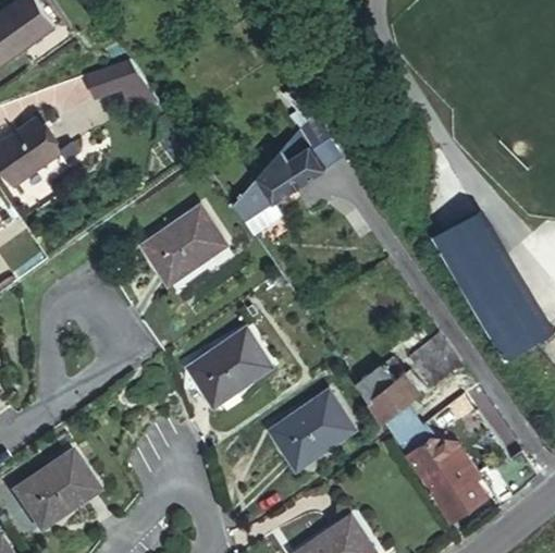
[(26,0),(0,19),(0,51),(8,61),(65,21),(51,0),(26,0)]
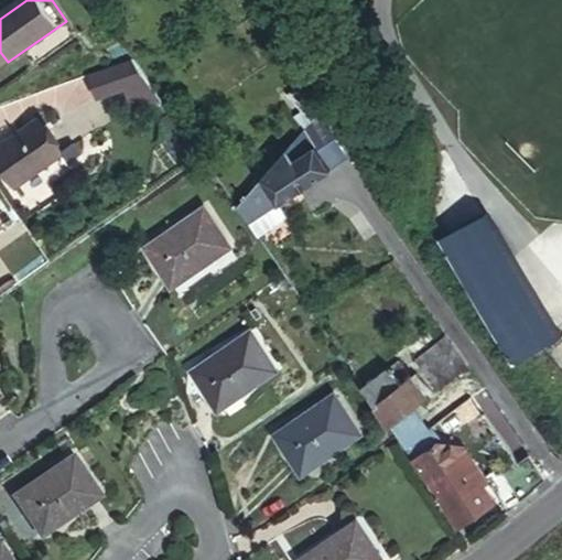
[(130,83),(146,76),(133,56),(93,75),(101,95),(130,83)]
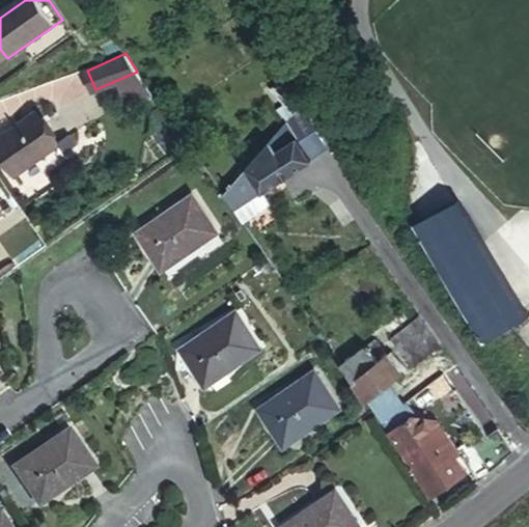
[(122,78),(131,96),(149,88),(137,72),(122,78)]
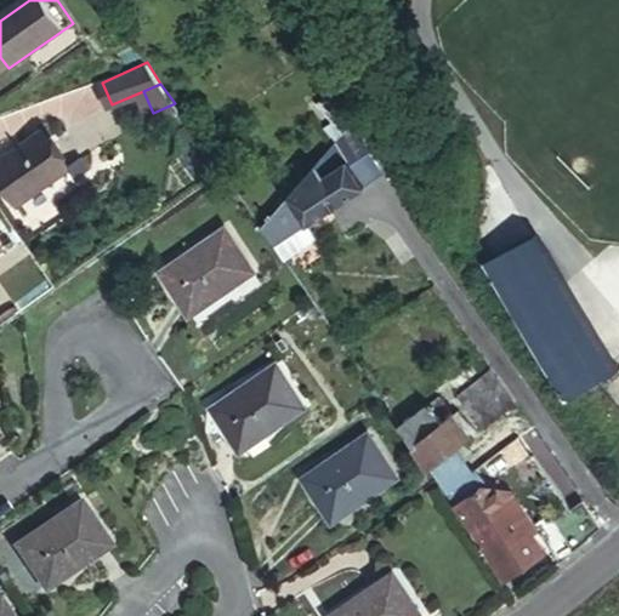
[(0,172),(26,204),(74,166),(46,130),(0,165),(0,172)]
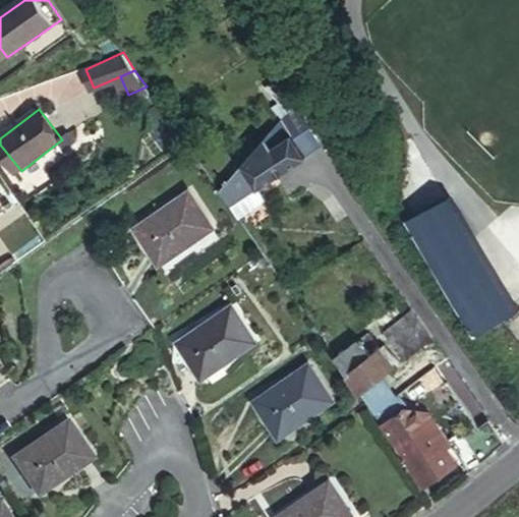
[(295,111),(205,173),(230,210),(257,190),(320,147),(295,111)]
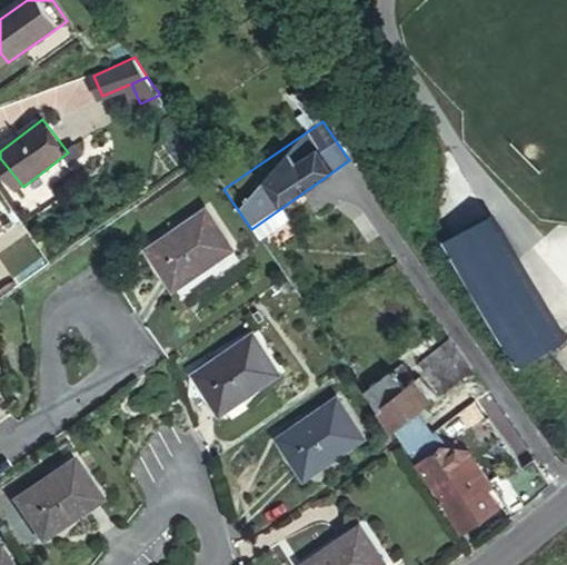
[(290,221),(281,208),(251,229),(260,241),(290,221)]
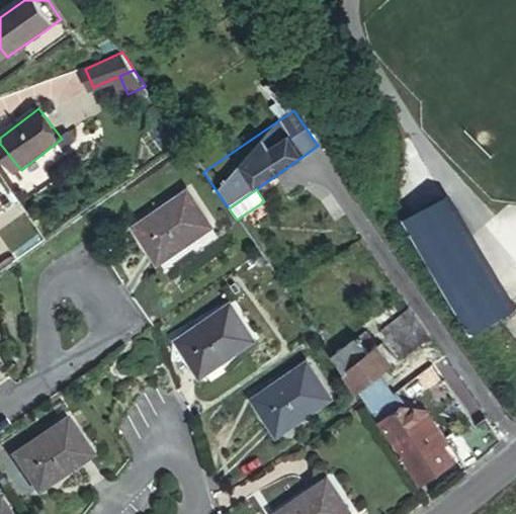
[(0,215),(9,208),(0,194),(0,215)]
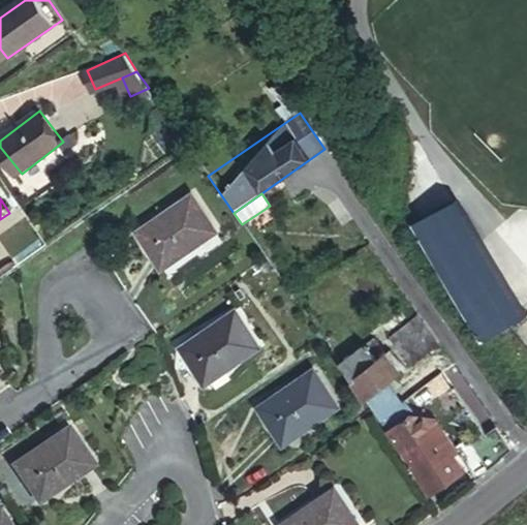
[(137,239),(161,273),(216,235),(192,202),(137,239)]
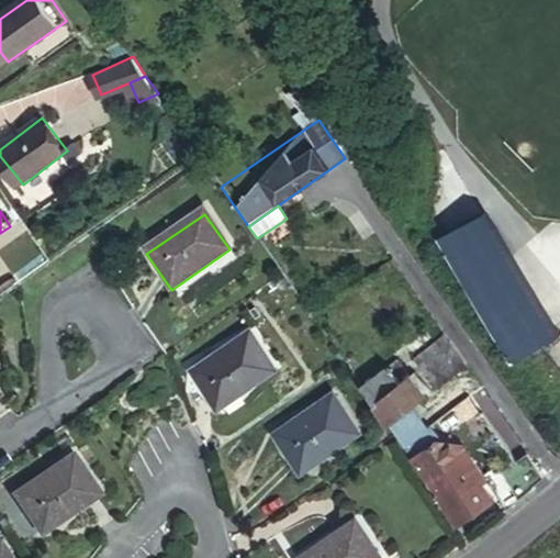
[(435,241),(503,366),(549,342),(480,216),(435,241)]
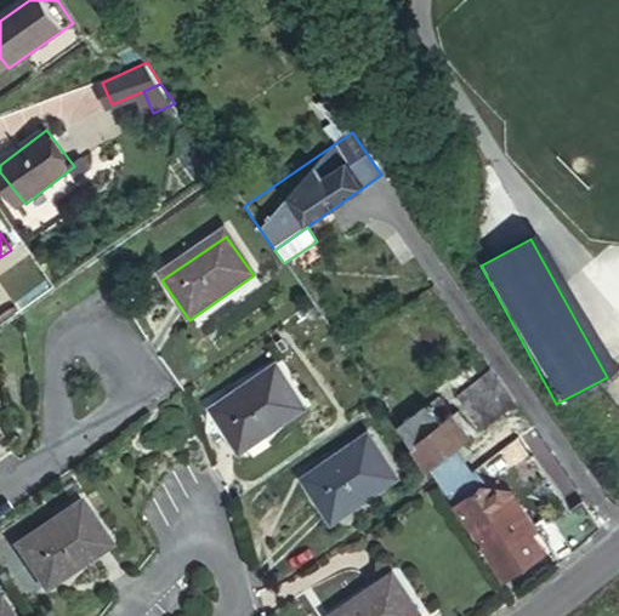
[(214,414),(242,452),(305,409),(277,369),(214,414)]
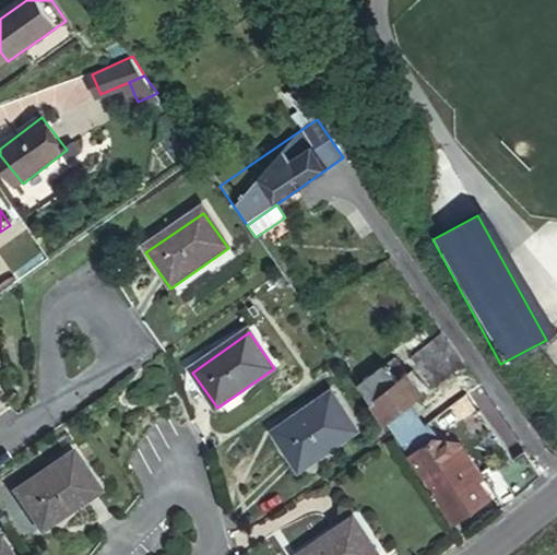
[(429,389),(462,366),(446,343),(435,351),(430,344),(409,359),(429,389)]
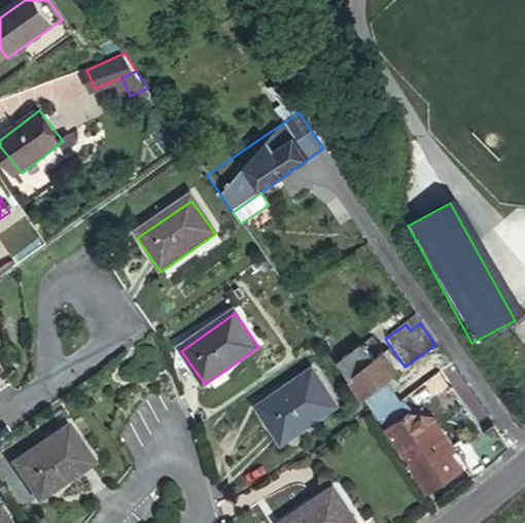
[(337,363),(357,392),(375,380),(391,368),(379,350),(370,357),(361,347),(337,363)]
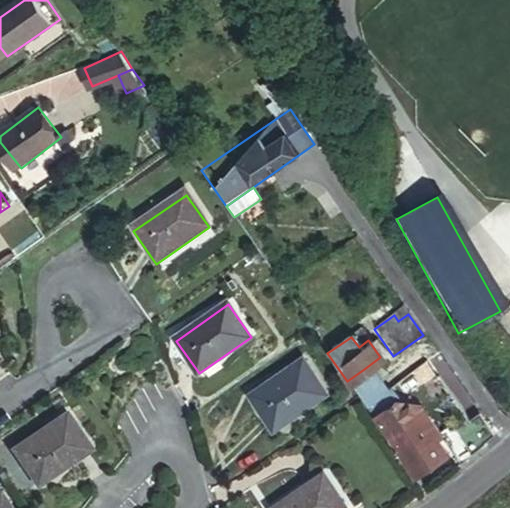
[(244,397),(268,429),(318,389),(292,358),(244,397)]
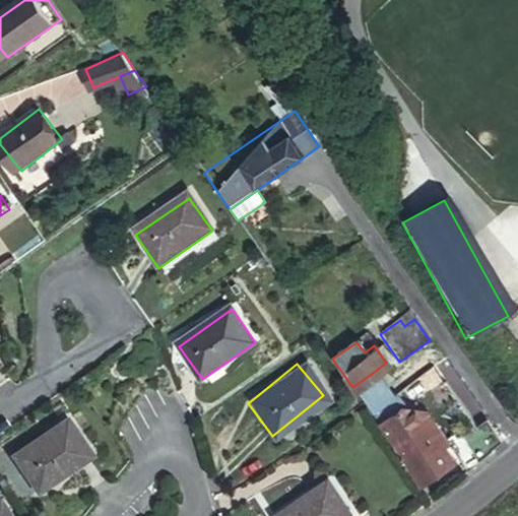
[(452,399),(464,390),(451,372),(439,380),(452,399)]
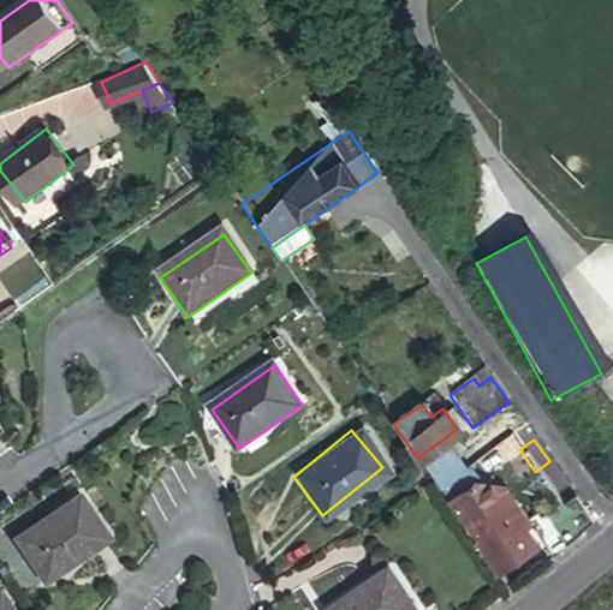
[(417,458),(434,482),(456,467),(438,443),(417,458)]
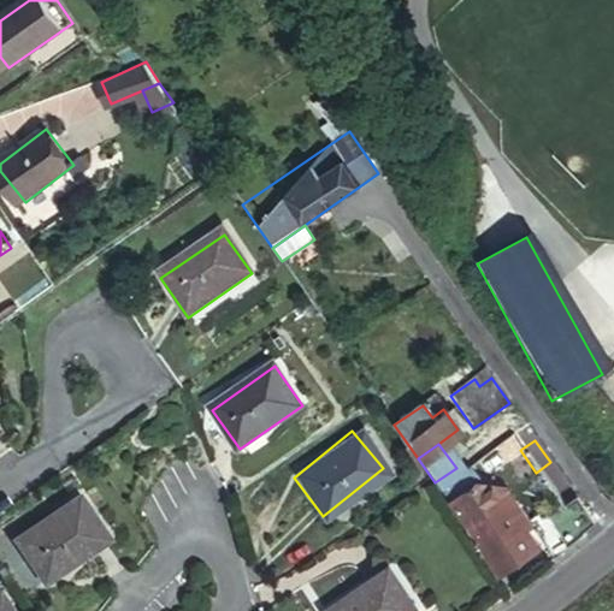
[(435,482),(496,570),(536,541),(524,523),(530,520),(512,494),(506,498),(490,509),(484,500),(485,499),(479,497),(470,503),(465,496),(467,493),(461,484),(470,479),(461,464),(456,468),(435,482)]
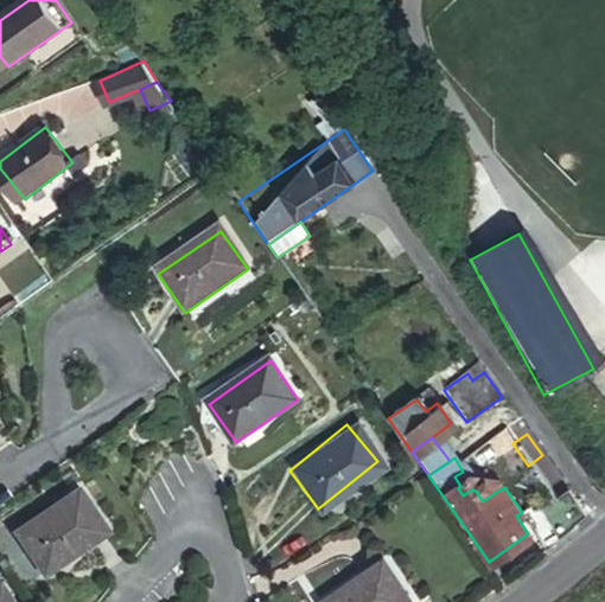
[(483,501),(498,491),(492,482),(478,492),(477,493),(483,501)]
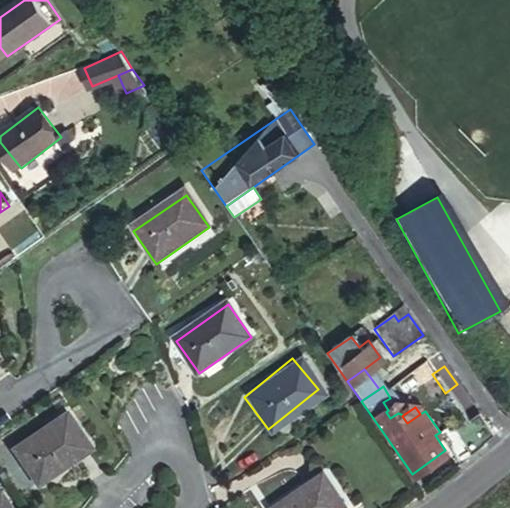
[(14,454),(38,488),(89,452),(66,418),(14,454)]
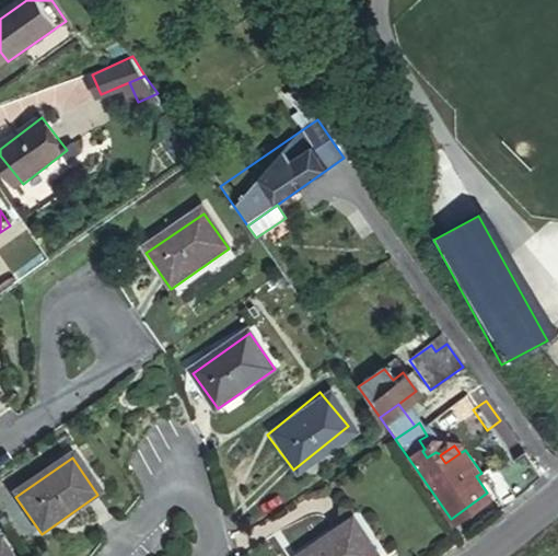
[(370,555),(378,549),(351,514),(299,555),(370,555)]
